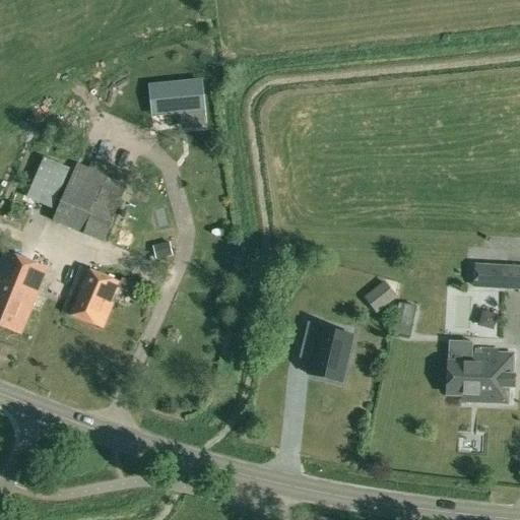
[(200,81),(151,86),(154,115),(184,112),(186,128),(204,126),(200,81)]
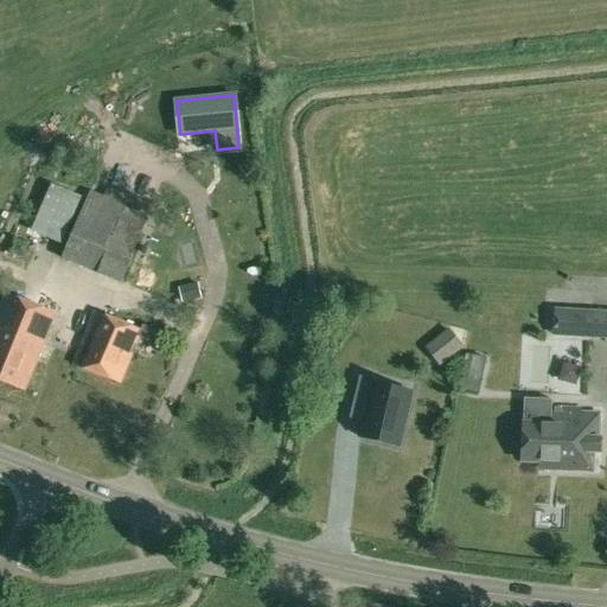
[(151,204),(107,186),(103,196),(89,191),(72,232),(117,250),(107,279),(120,285),(151,204)]
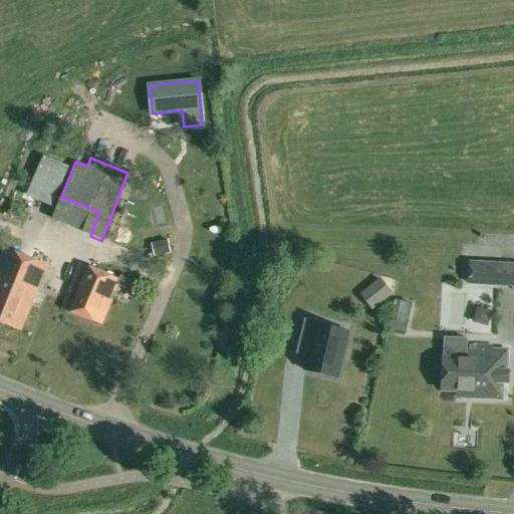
[(170,252),(167,240),(157,243),(160,255),(170,252)]
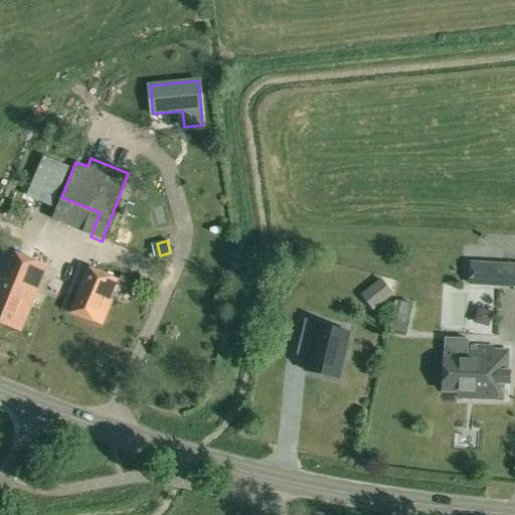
[(0,260),(0,322),(20,331),(47,267),(5,249),(0,260)]
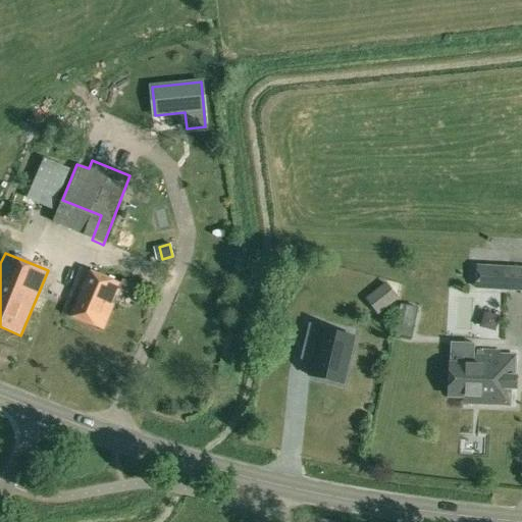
[(521,268),(478,266),(477,290),(521,291),(521,268)]
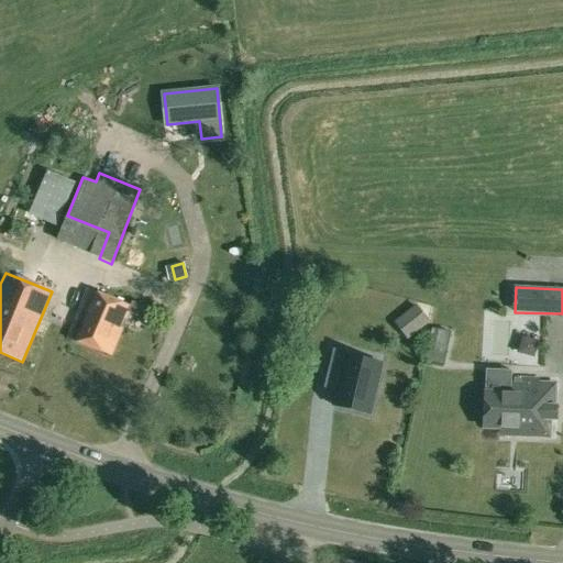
[(68,338),(111,355),(131,307),(88,289),(68,338)]
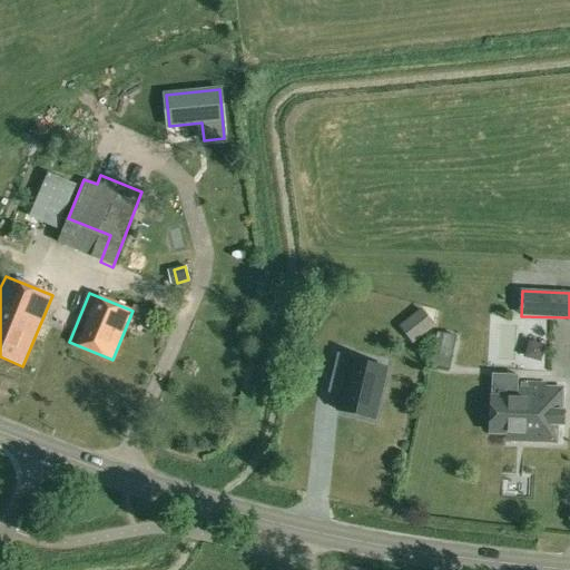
[(420,342),(442,323),(426,306),(405,325),(420,342)]
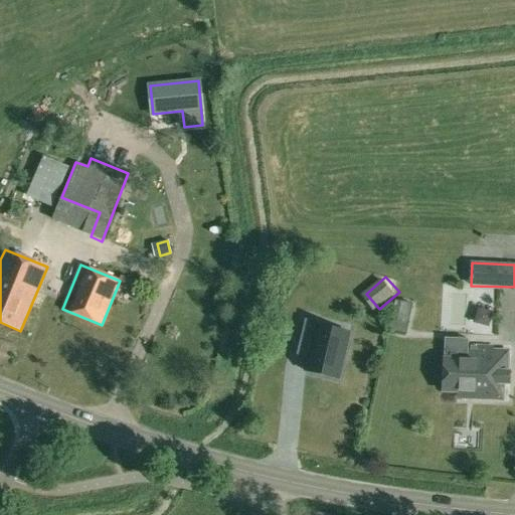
[(389,326),(406,330),(411,304),(395,300),(389,326)]
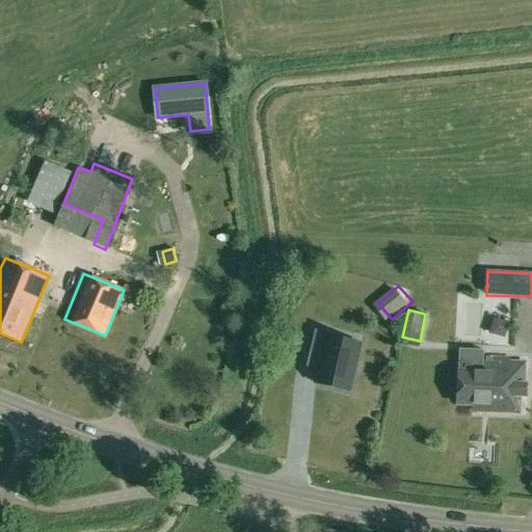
[(327,331),(316,329),(310,354),(321,357),(315,383),(349,391),(361,343),(326,335),(327,331)]
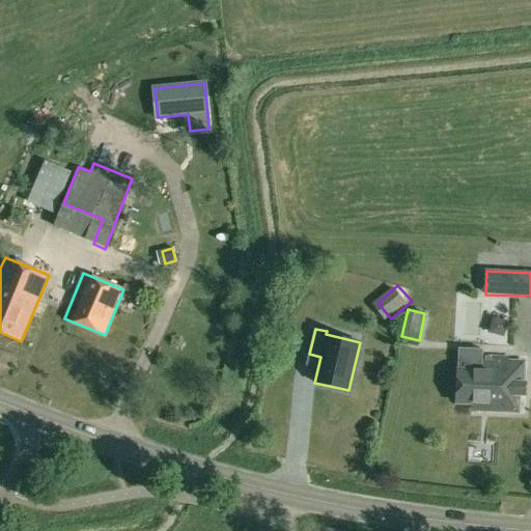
[(487,411),(504,411),(513,412),(514,392),(511,392),(512,383),(523,383),(524,362),(507,362),(507,358),(481,357),(480,371),(458,370),(456,403),(487,404),(487,411)]
